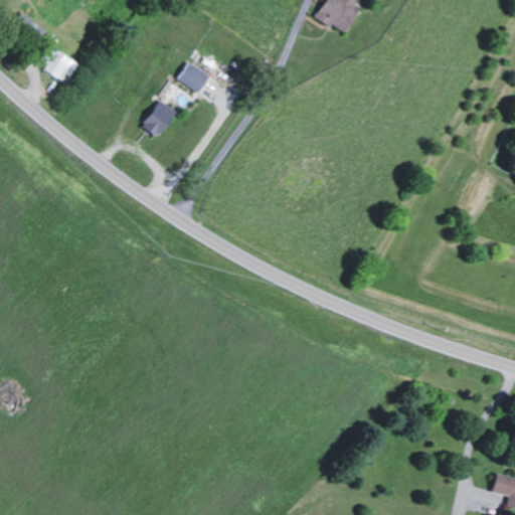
[(360,6),(353,1),(353,0),(323,0),(314,14),(342,33),(360,6)]
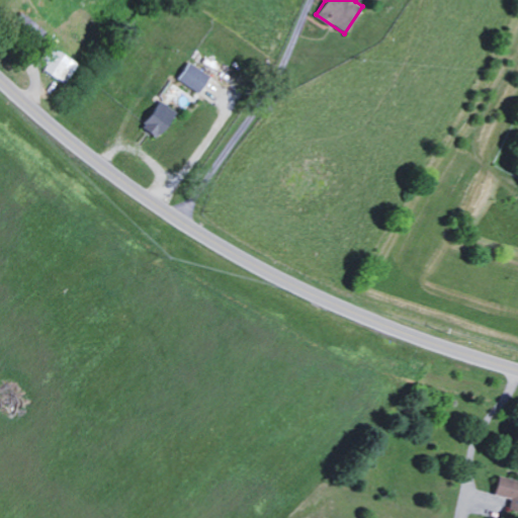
[(74,60),(55,49),(44,69),(56,76),(64,61),(71,65),(74,60)]
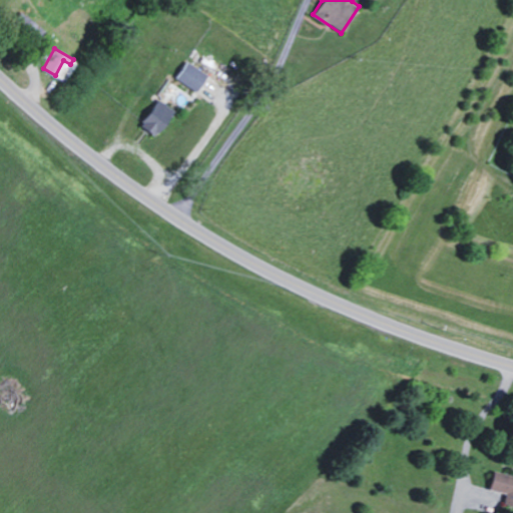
[(196,91),(207,74),(185,60),(175,77),(196,91)]
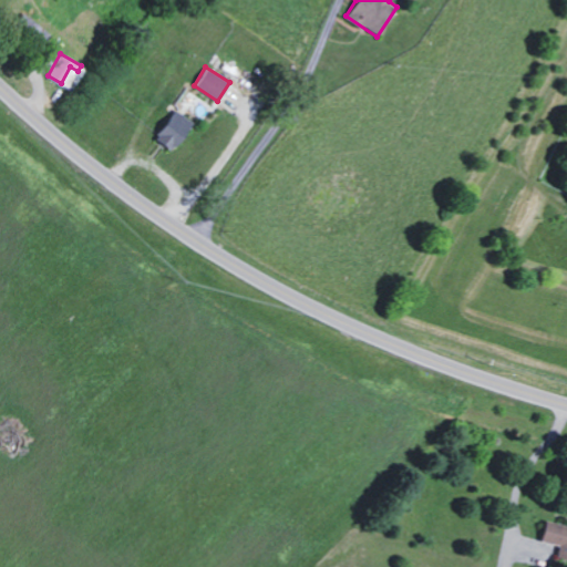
[(172,150),(192,122),(174,110),(154,137),(172,150)]
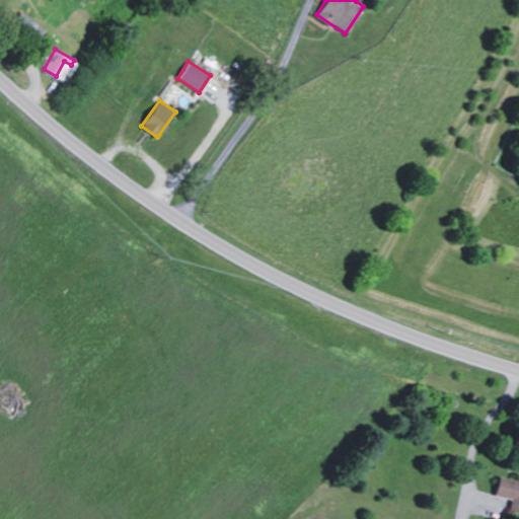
[(494,495),(510,499),(508,510),(518,512),(518,479),(498,475),(494,495)]
